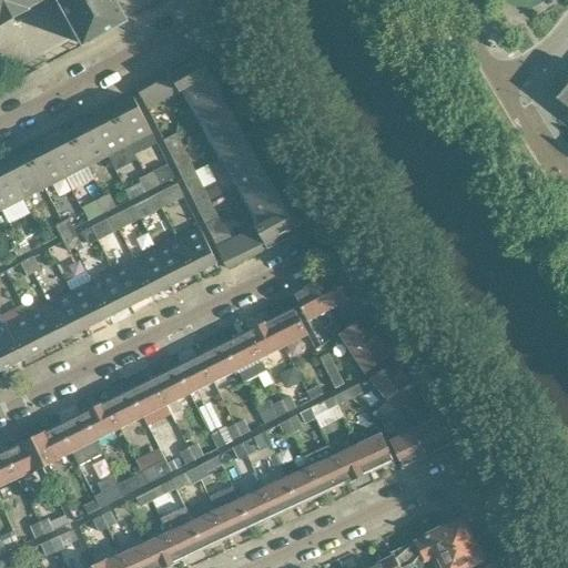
[(0,0),(0,24),(11,19),(18,16),(46,0),(0,0)]
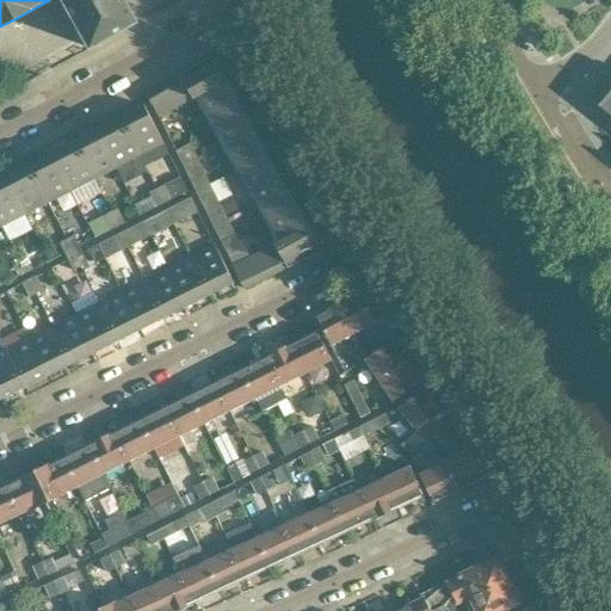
[(137,23),(124,0),(63,0),(91,49),(137,23)]
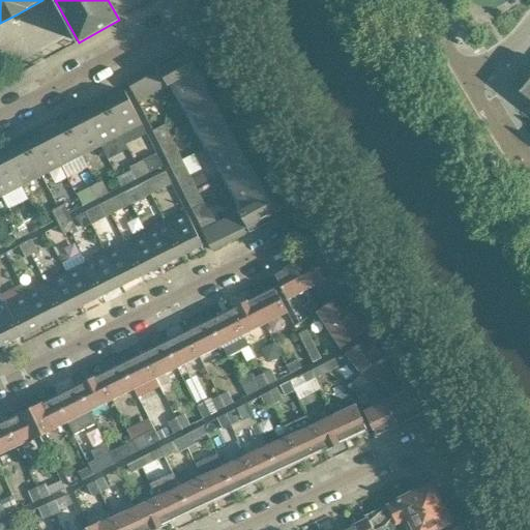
[(208,69),(197,50),(184,57),(181,52),(158,64),(156,65),(156,66),(127,83),(138,99),(169,83),(172,88),(208,69)]
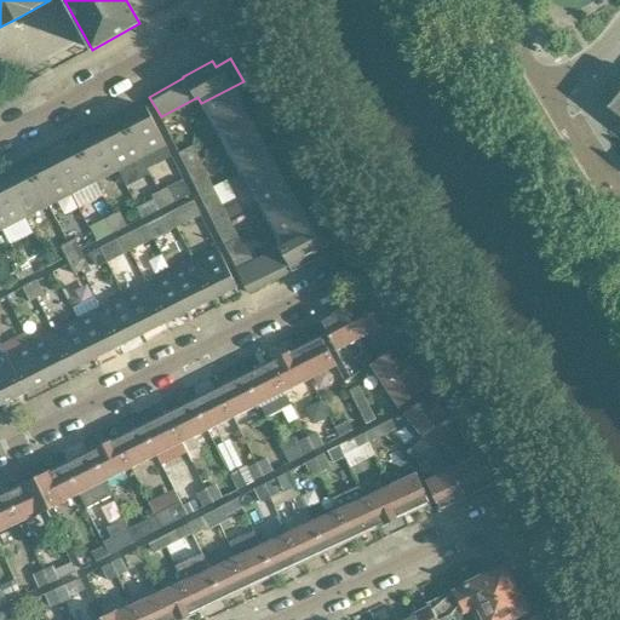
[(259,109),(244,81),(201,103),(220,138),(268,113),(264,107),(259,109)]
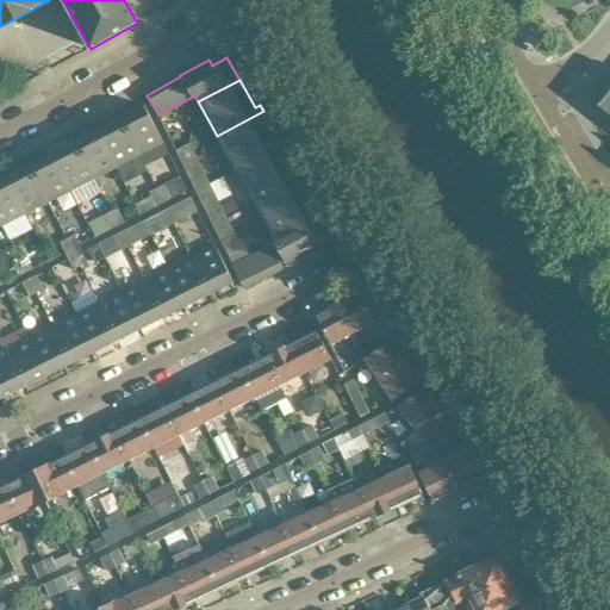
[(609,89),(598,105),(609,113),(609,89)]
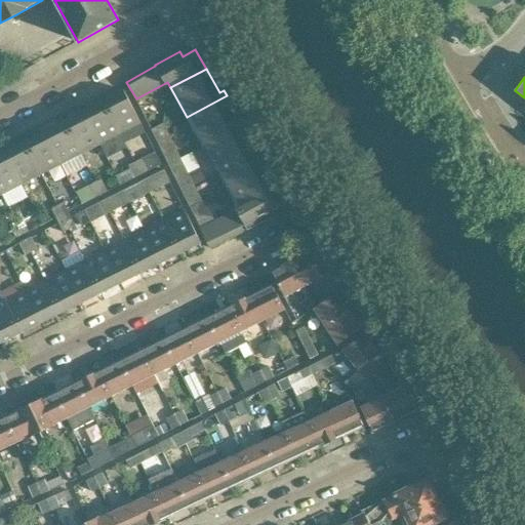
[(143,124),(125,91),(106,102),(122,134),(143,124)]
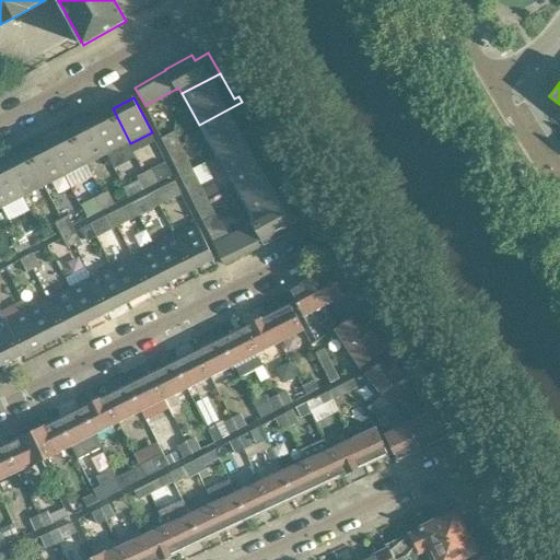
[(255,136),(241,111),(245,108),(242,102),(199,125),(217,155),(255,136)]
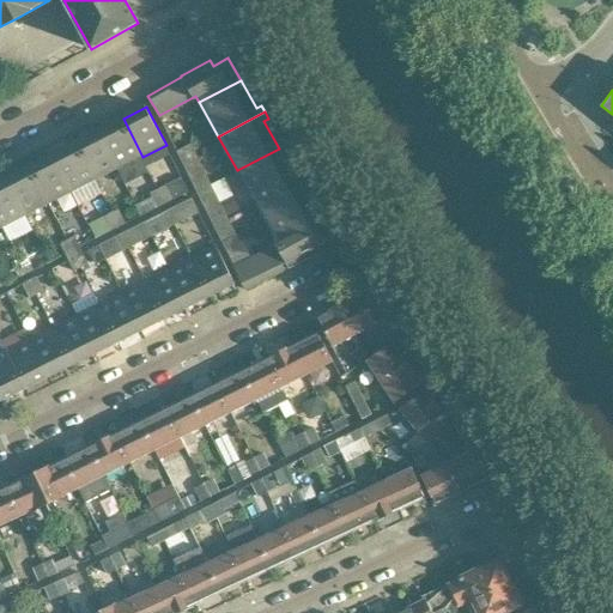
[(143,157),(123,119),(99,131),(120,169),(143,157)]
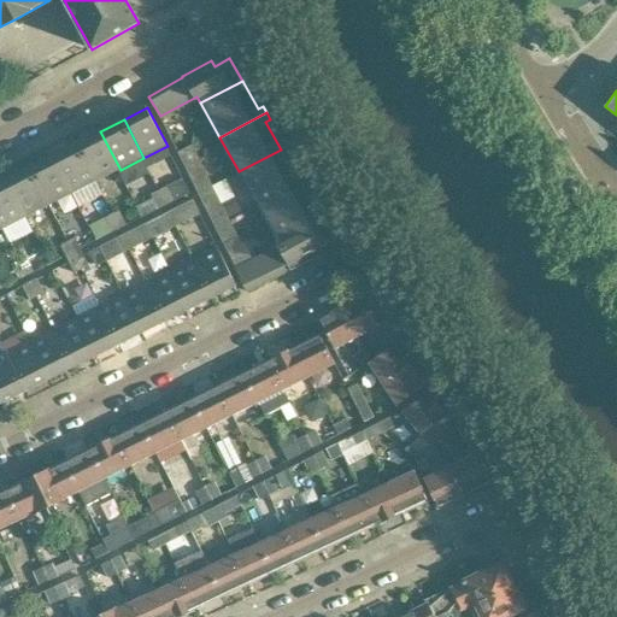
[(121,170),(100,131),(77,144),(97,182),(121,170)]
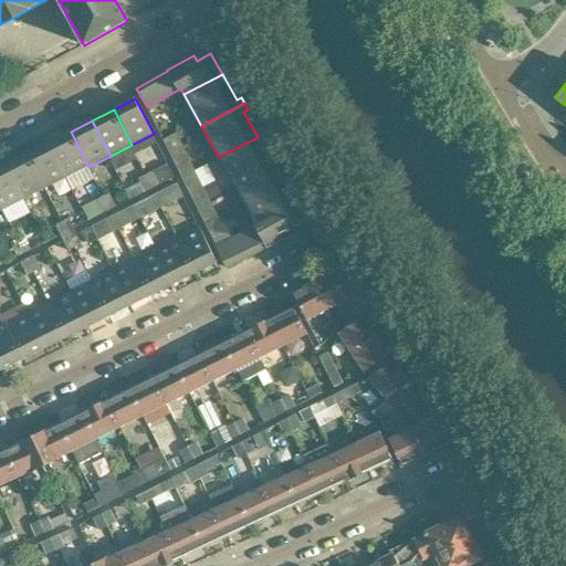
[(88,167),(71,132),(49,143),(66,178),(88,167)]
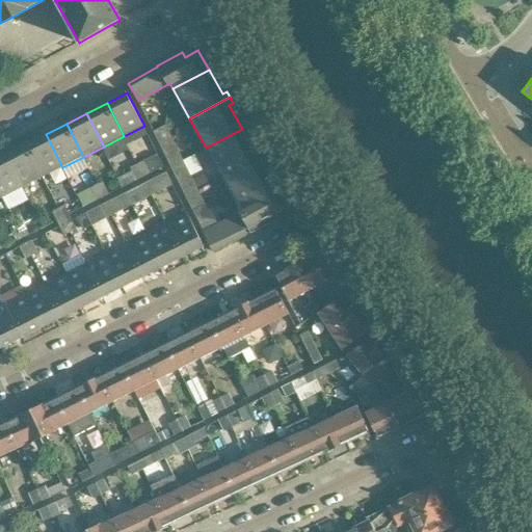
[(168,131),(165,125),(154,130),(157,136),(168,131)]
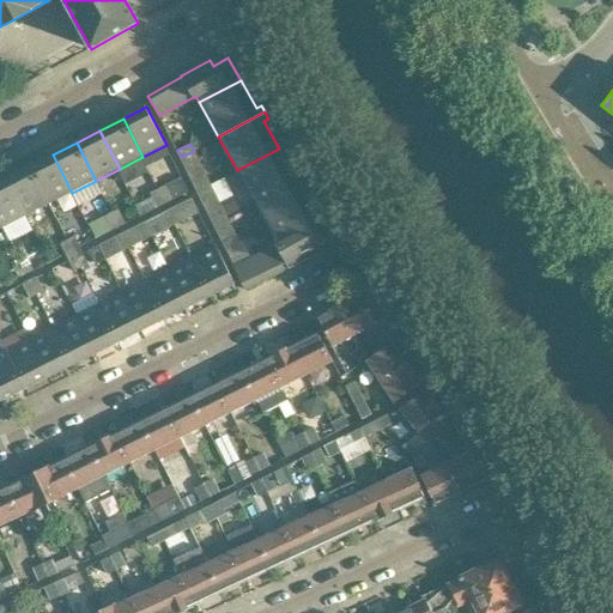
[(303,180),(299,173),(295,176),(279,149),(237,170),(256,205),(303,180)]
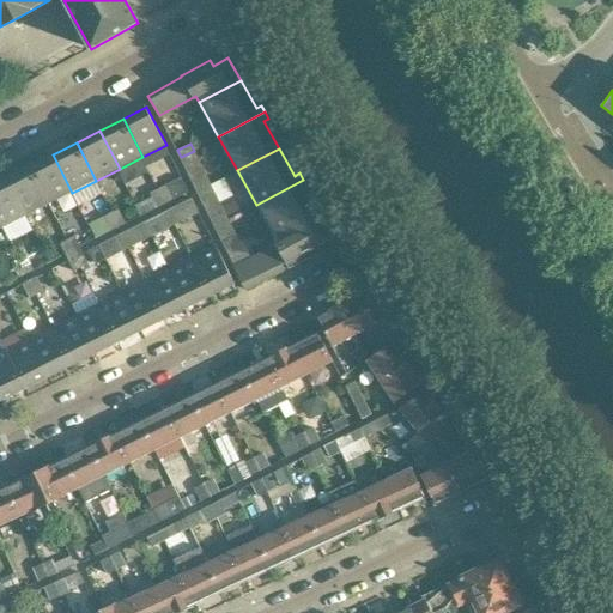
[(198,157),(194,151),(181,157),(184,164),(198,157)]
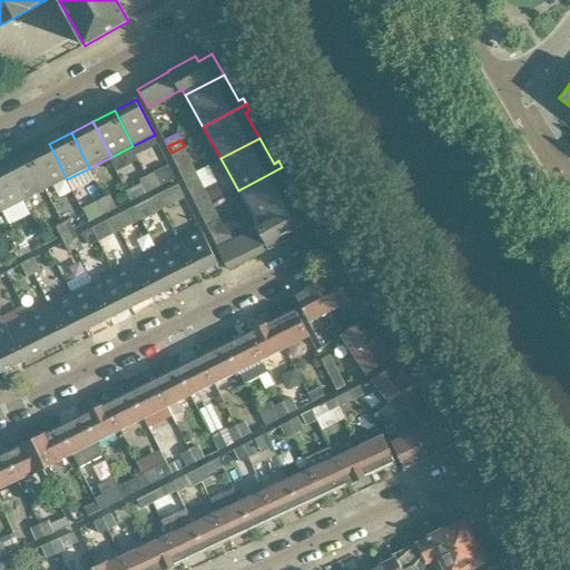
[(49,144),(27,155),(46,190),(52,204),(75,193),(67,179),(49,144)]
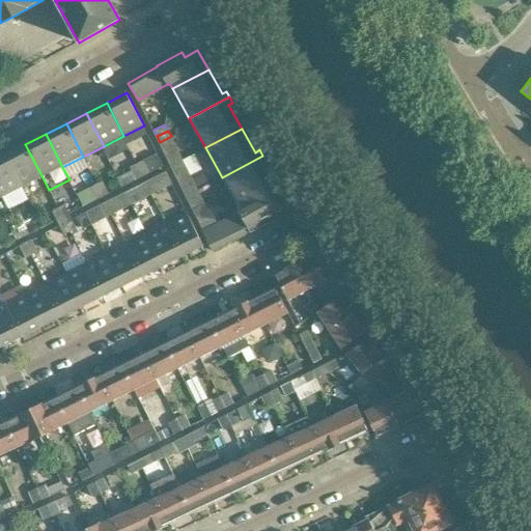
[(174,142),(171,136),(160,142),(162,148),(174,142)]
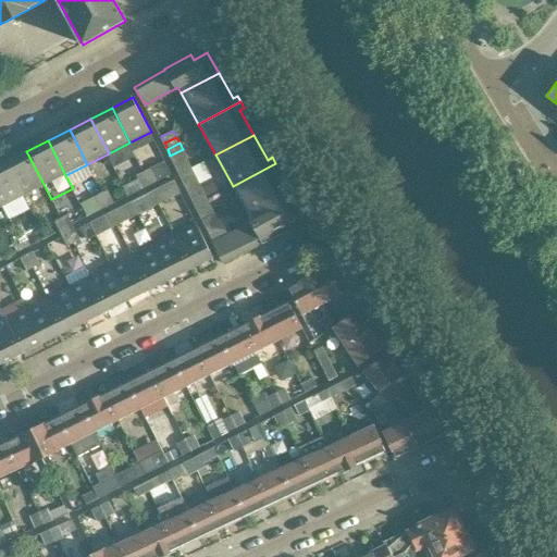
[(185,156),(183,149),(170,156),(173,162),(185,156)]
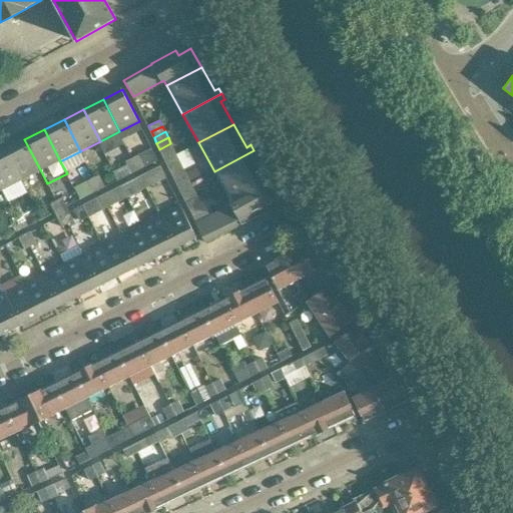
[(41,171),(24,139),(5,149),(21,181),(41,171)]
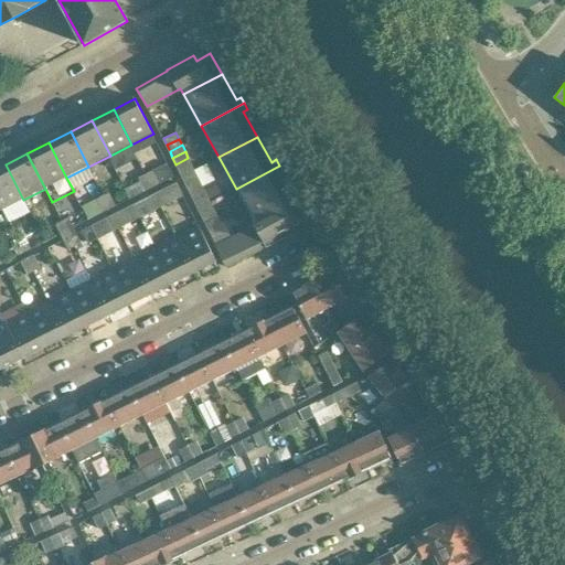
[(191,164),(188,158),(176,164),(179,170),(191,164)]
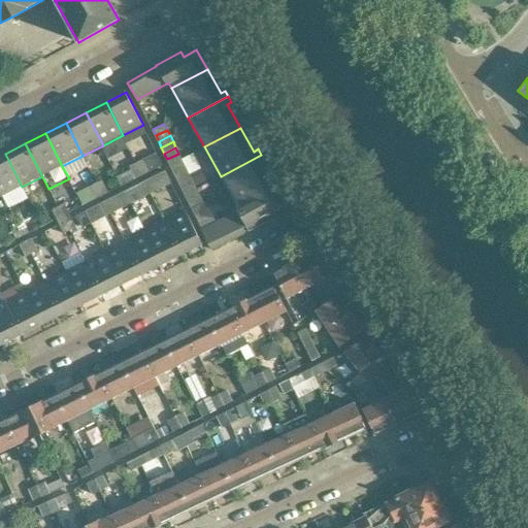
[(162,164),(156,153),(137,162),(142,173),(162,164)]
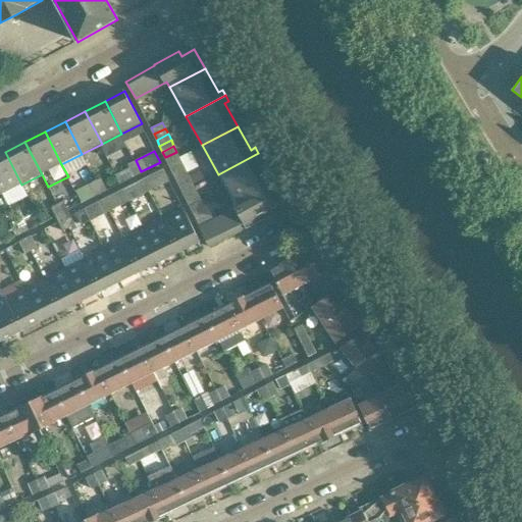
[(21,185),(5,152),(0,154),(0,191),(2,195),(21,185)]
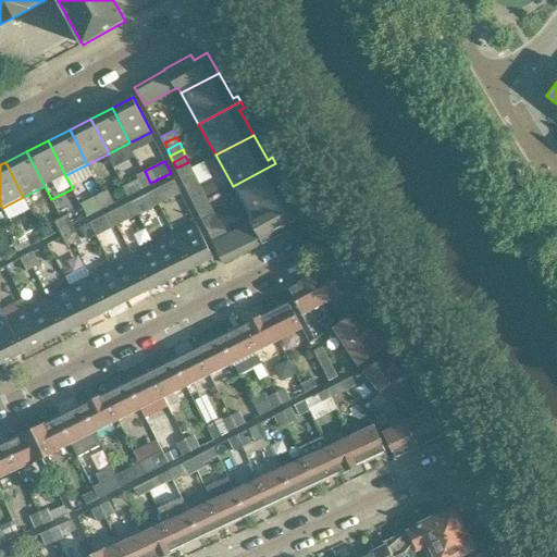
[(192,168),(188,162),(176,168),(180,174),(192,168)]
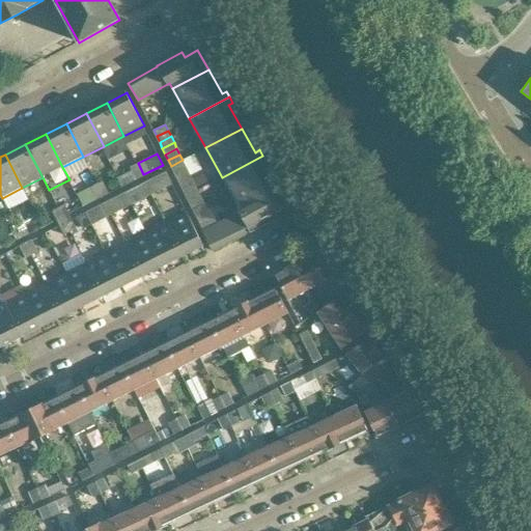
[(275,188),(262,164),(266,162),(262,156),(222,177),(240,207),(275,188)]
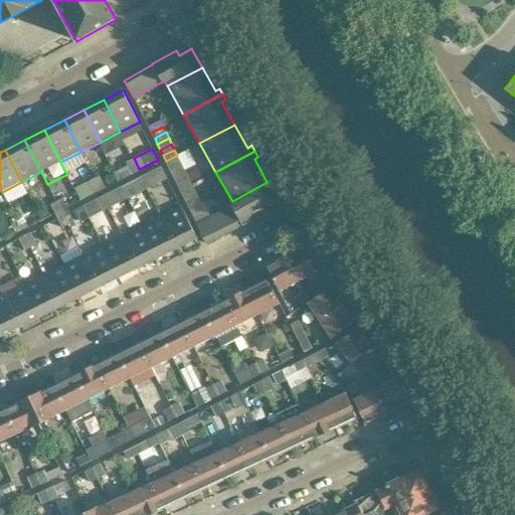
[(180,161),(177,155),(166,161),(169,167),(180,161)]
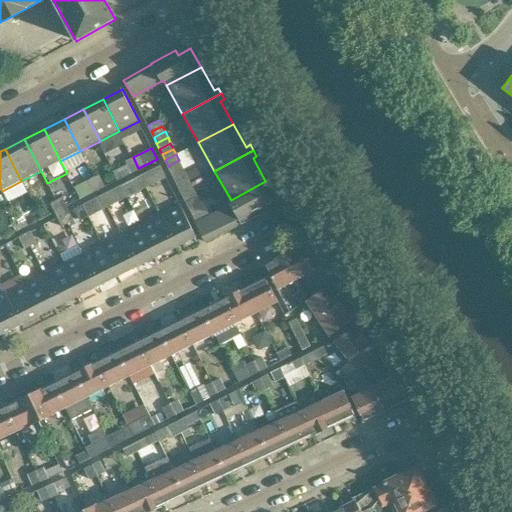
[(138,168),(133,157),(125,161),(127,164),(113,171),(117,179),(138,168)]
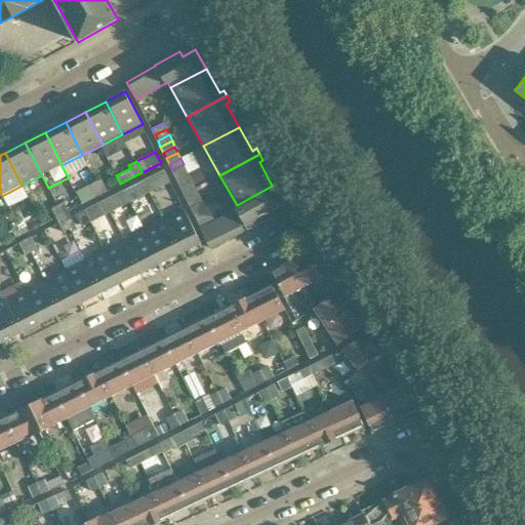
[(187,170),(184,164),(172,170),(175,176),(187,170)]
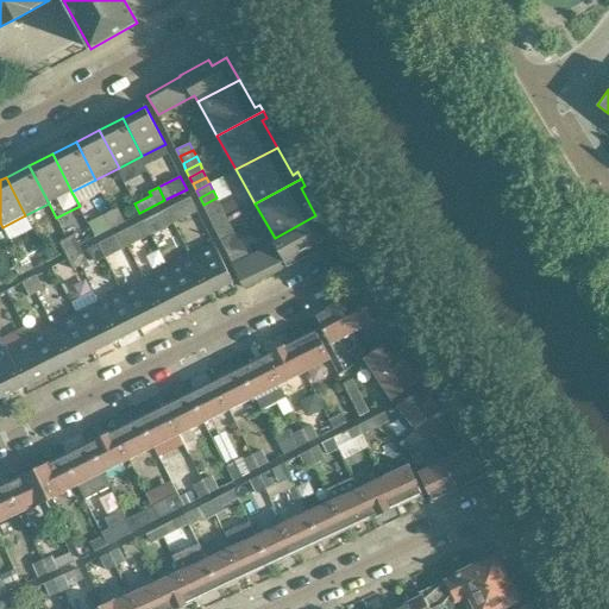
[(196,209),(190,196),(167,208),(174,221),(196,209)]
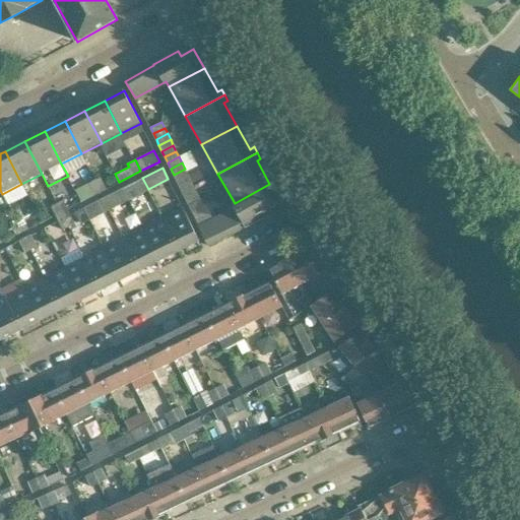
[(188,175),(185,169),(174,175),(176,180),(188,175)]
